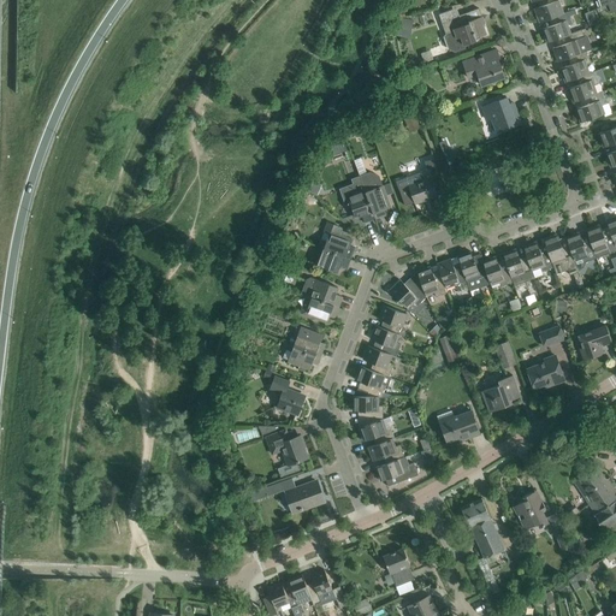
[(548,0),(549,4),(534,9),(539,23),(555,17),(563,13),(561,5),(564,4),(563,0),(548,0)]
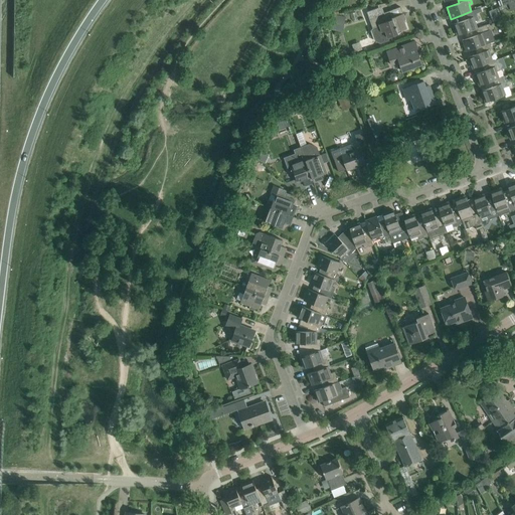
[(403,20),(405,20),(400,7),(369,18),(372,29),(371,30),(374,41),(380,43),(389,40),(388,37),(398,34),(397,32),(406,29),(403,20)]
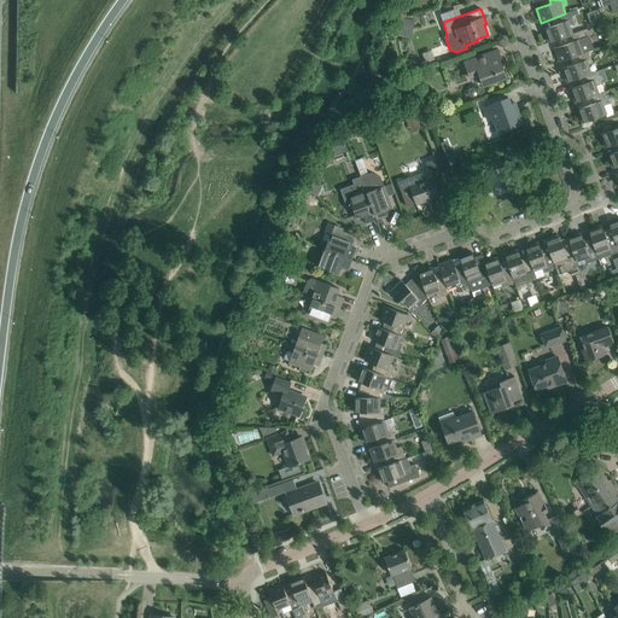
[(559,24),(543,29),(549,42),(567,36),(572,34),(570,25),(575,24),(570,12),(565,13),(557,17),(559,24)]
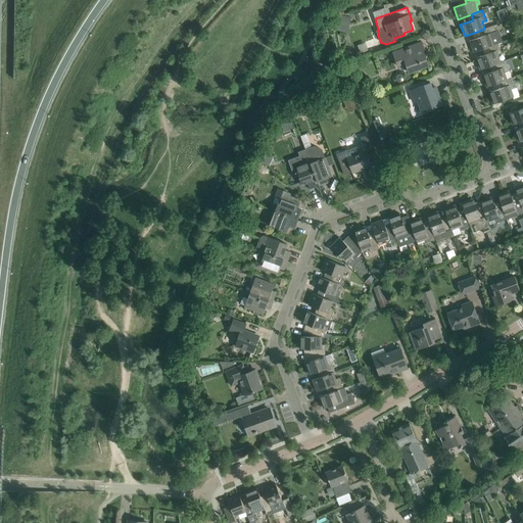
[(350,18),(337,15),(336,20),(338,20),(335,31),(347,34),(350,18)]
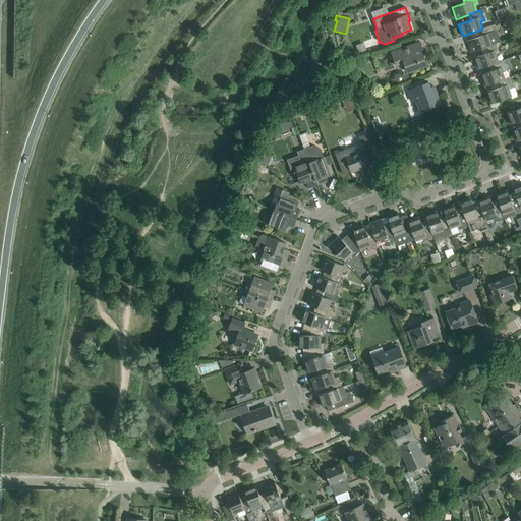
[(480,36),(467,41),(472,52),(484,48),(484,47),(496,43),(501,41),(497,31),(495,31),(491,25),(482,29),(478,31),(480,36)]
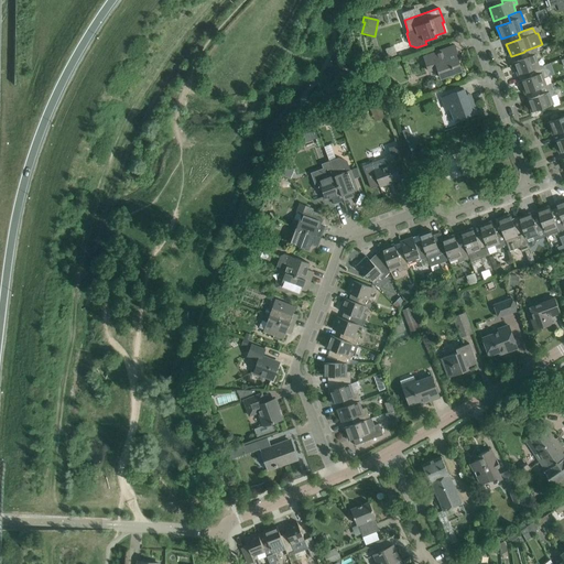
[(527,57),(513,63),(518,75),(531,71),(531,69),(540,67),(537,60),(541,58),(537,46),(524,51),(524,52),(527,57)]
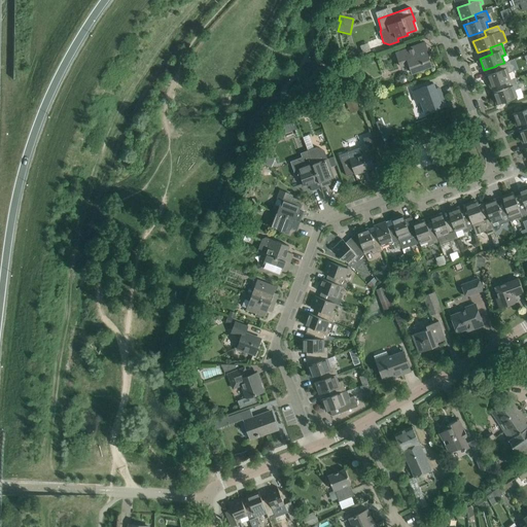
[(396,53),(401,67),(409,64),(413,73),(422,69),(431,66),(427,54),(421,56),(418,55),(415,45),(406,49),(396,53)]
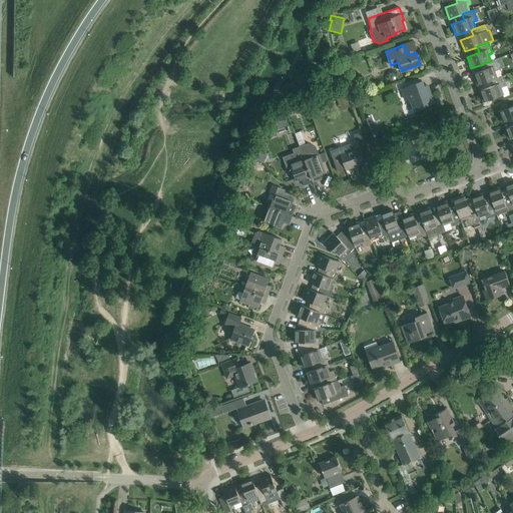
[(485,69),(473,74),(477,85),(490,80),(489,80),(497,77),(494,71),(498,69),(494,59),(491,61),(483,63),(483,64),(485,69)]
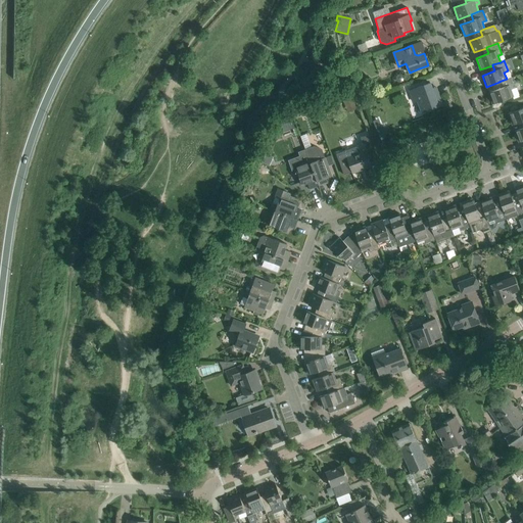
[(403,80),(403,79),(403,78),(403,77),(402,76),(400,75),(399,75),(398,75),(397,75),(396,76),(395,78),(395,79),(395,80),(396,82),(397,82),(398,83),(399,83),(400,83),(402,82),(403,81),(403,80)]
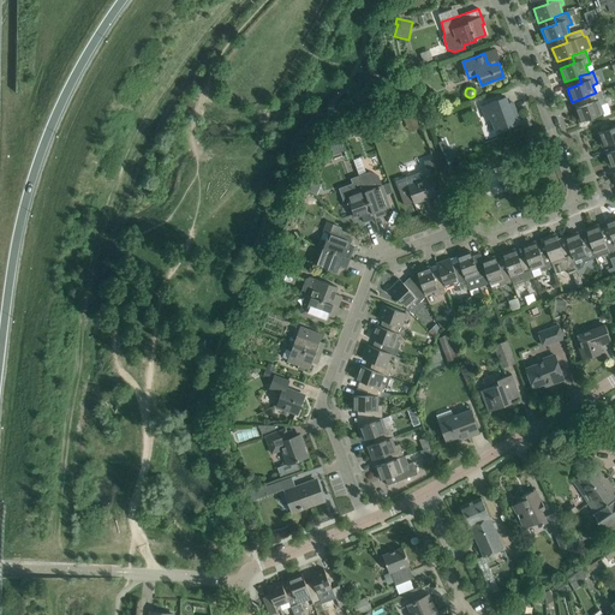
[(579,123),(603,114),(601,106),(604,103),(601,93),(601,91),(596,93),(586,96),(587,96),(590,103),(574,109),(579,123)]
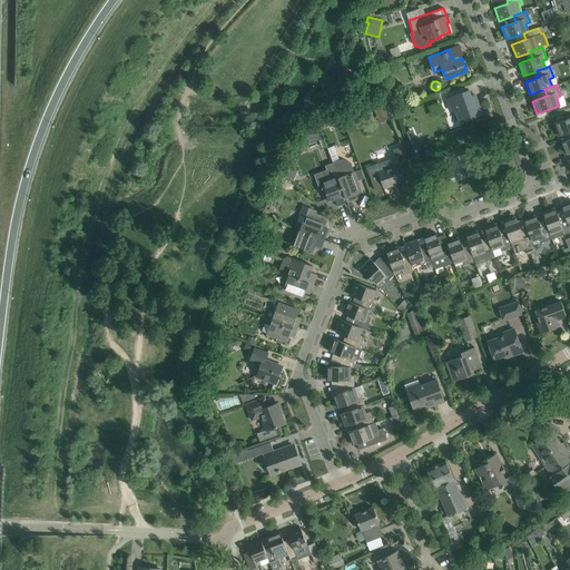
[(482,114),(478,100),(473,101),(469,90),(446,99),(451,111),(455,110),(460,123),(482,114)]
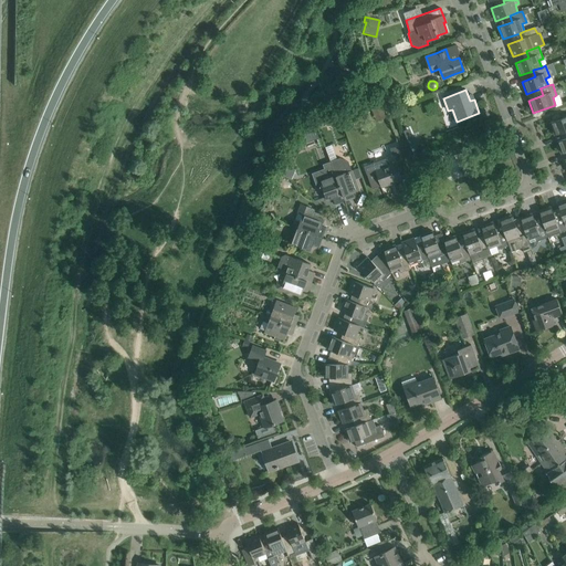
[(565,116),(549,123),(554,135),(565,130),(565,116)]
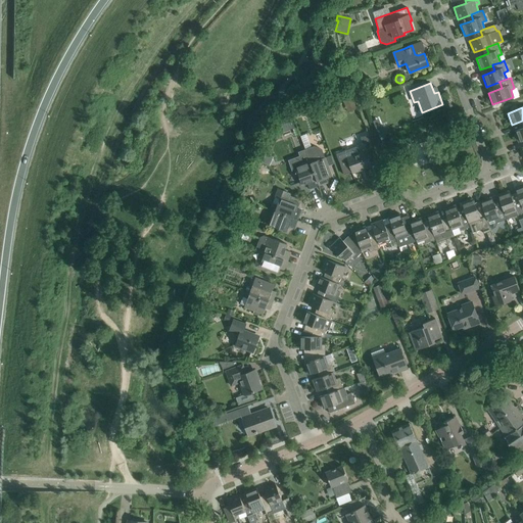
[(292,120),(278,125),(281,133),(295,128),(292,120)]
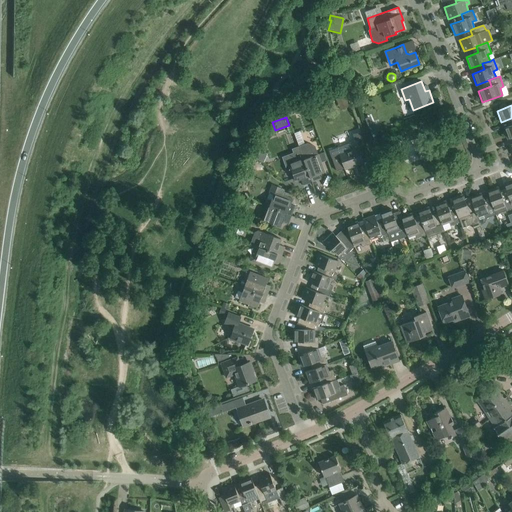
[(375,125),(369,127),(373,137),(379,134),(375,125)]
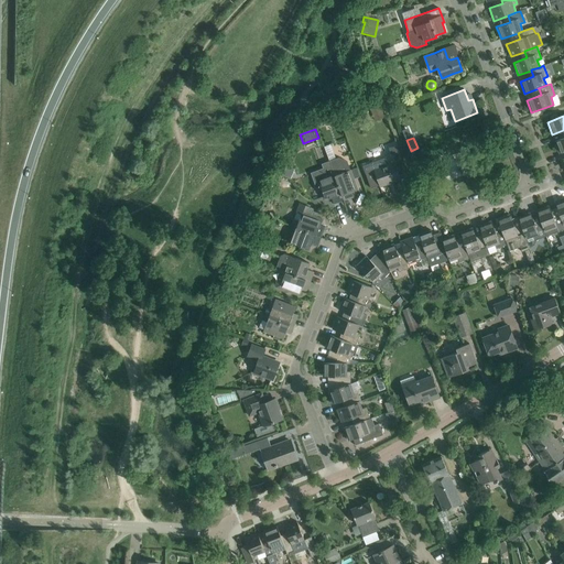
[(384,158),(362,166),(371,188),(373,187),(379,185),(380,187),(401,180),(399,174),(394,162),(401,159),(399,154),(399,153),(396,144),(389,147),(392,155),(384,158)]
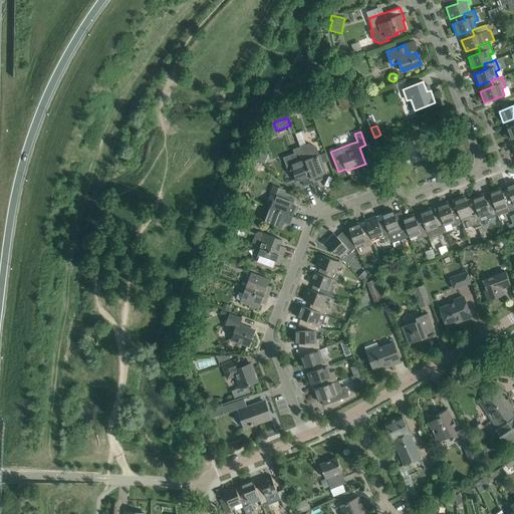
[(304,146),(300,147),(300,148),(303,156),(309,173),(313,183),(322,179),(320,175),(326,173),(323,167),(322,164),(319,156),(319,155),(316,148),(313,146),(310,152),(305,149),(304,146)]
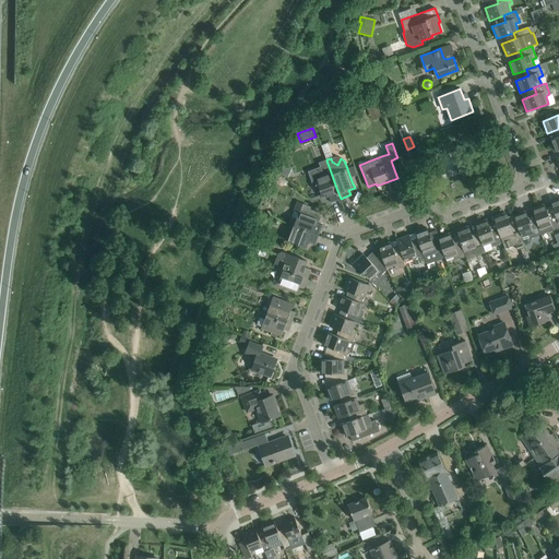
[(321,167),(308,171),(313,187),(318,186),(319,188),(322,198),(329,195),(331,202),(341,199),(336,188),(330,169),(326,161),(319,163),(321,167)]
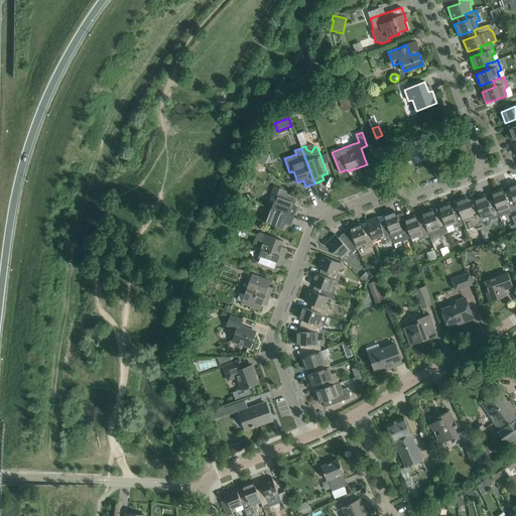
[(263,152),(260,160),(266,163),(269,155),(263,152)]
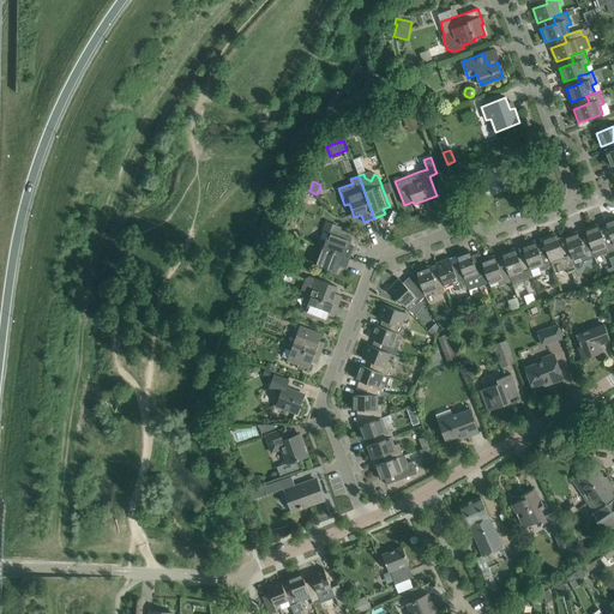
[(318,246),(349,257),(354,247),(349,245),(351,239),(345,236),(348,233),(341,229),(341,228),(338,226),(326,221),(323,232),(320,239),(318,246)]
